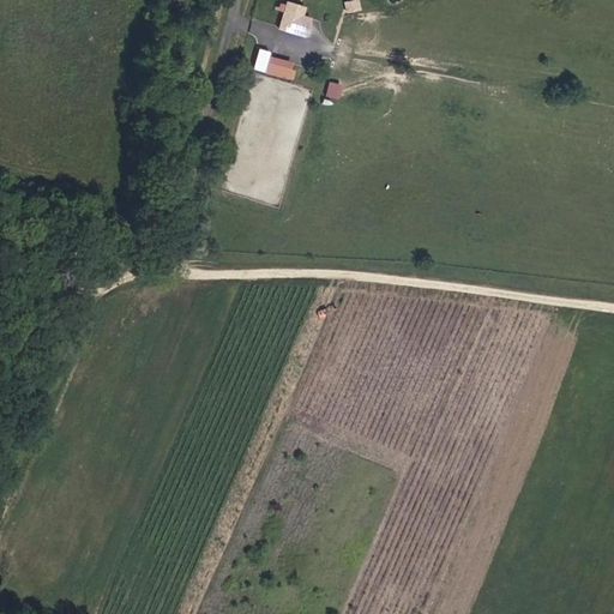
[(357,8),(356,0),(342,2),(344,12),(353,10),(357,8)]
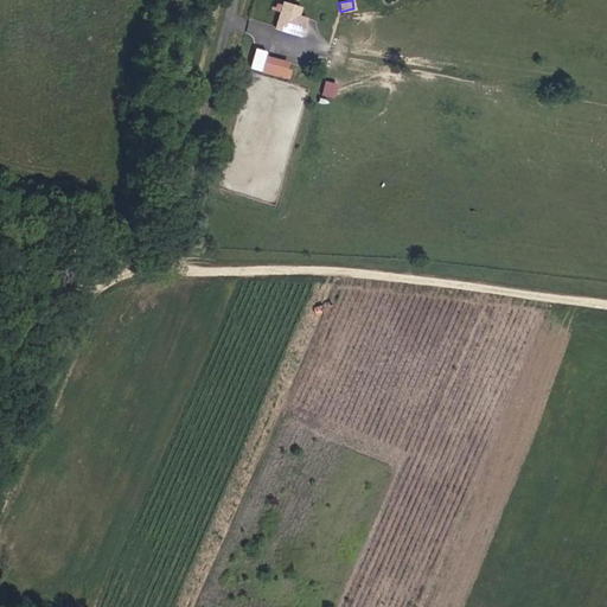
[(276,18),(286,20),(291,2),(281,1),(276,18)]
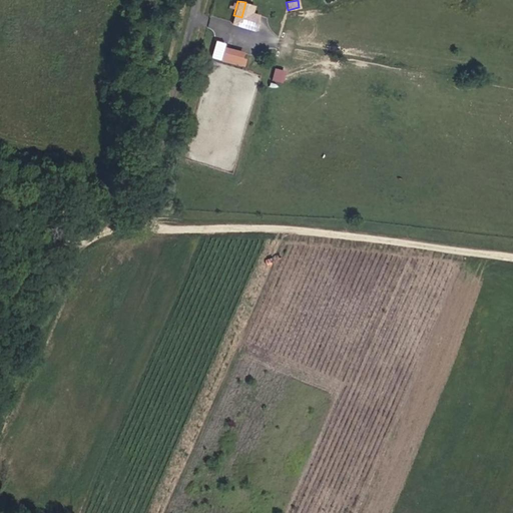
[(231,22),(246,26),(248,19),(255,21),(258,14),(250,12),(252,4),(245,2),(241,17),(233,15),(231,22)]
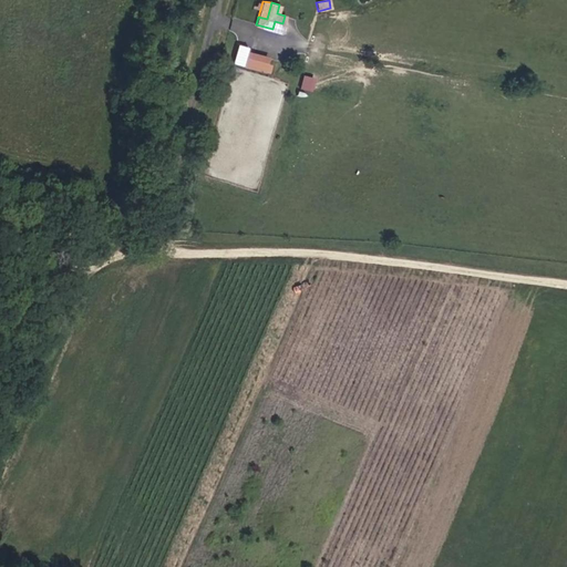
[(282,23),(275,21),(272,29),(281,31),(282,23)]
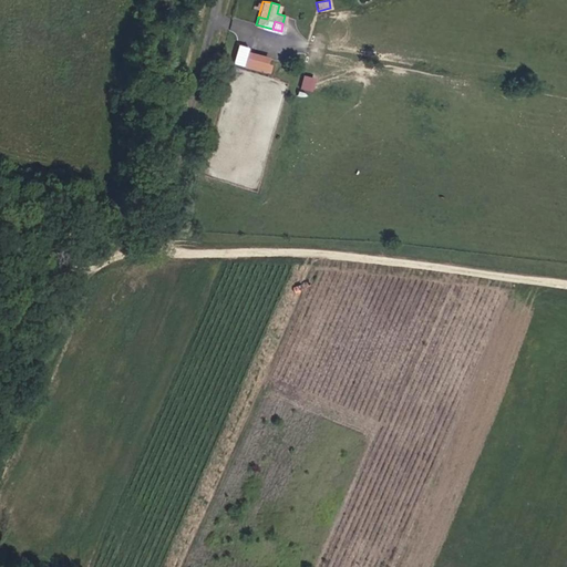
[(243,65),(248,47),(238,43),(233,62),(243,65)]
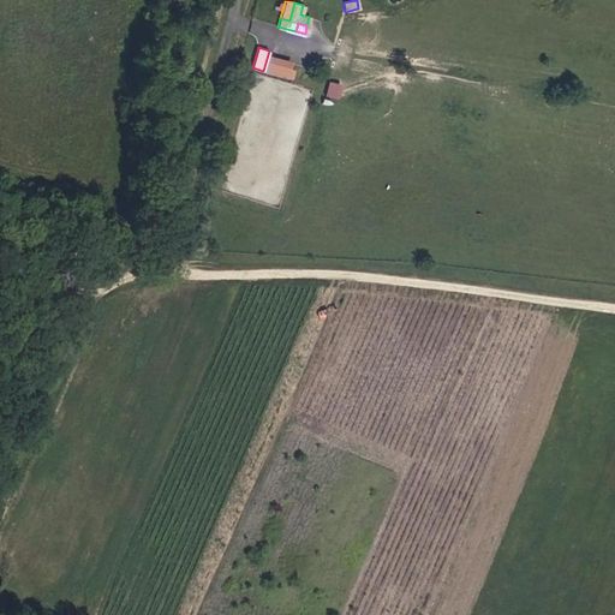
[(292,65),(270,58),(268,67),(290,73),(292,65)]
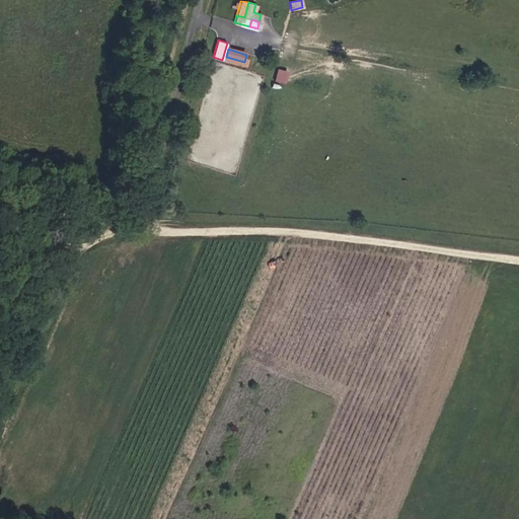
[(275,81),(287,82),(288,69),(277,68),(275,81)]
